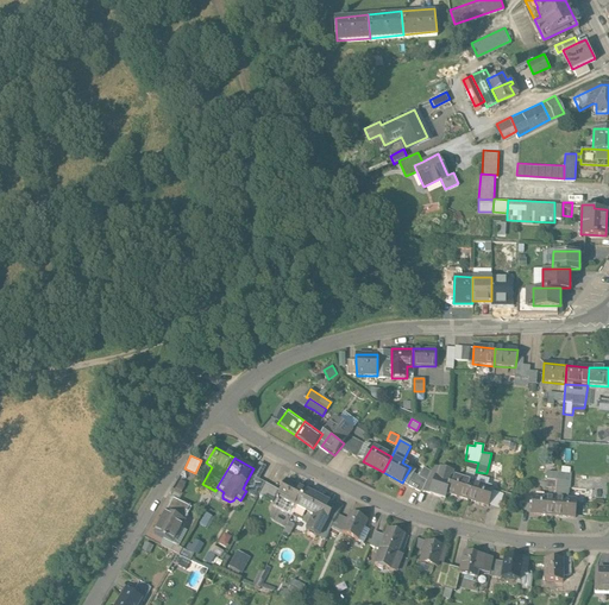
[(473,477),(476,471),(466,467),(464,474),(473,477)]
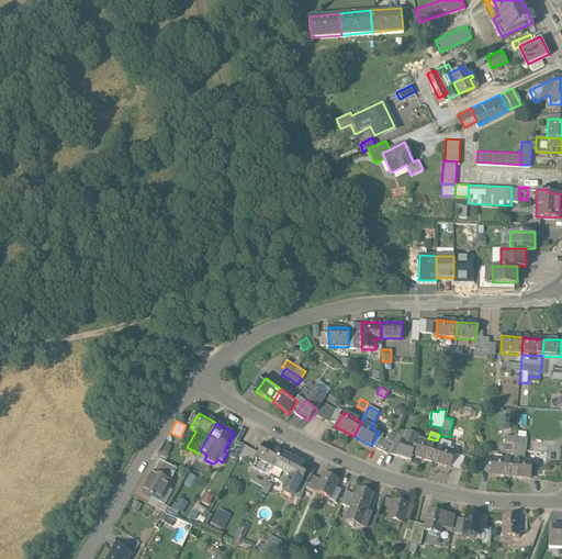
[(437,446),(418,440),(419,436),(407,433),(405,439),(404,442),(403,440),(398,457),(412,461),(413,456),(431,462),(437,446)]
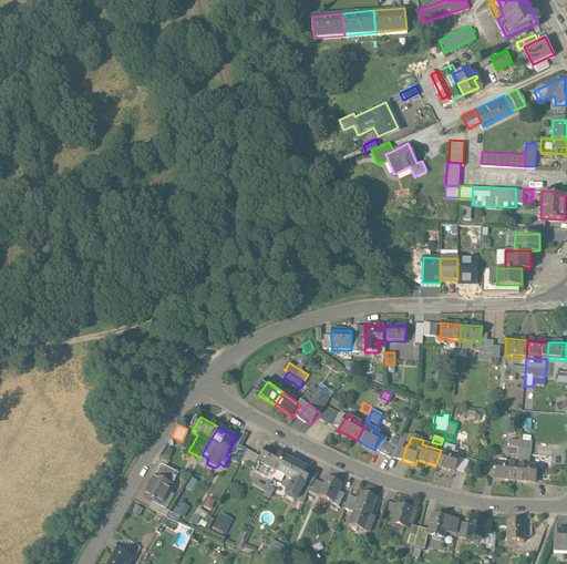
[(409,443),(401,440),(398,448),(393,458),(402,461),(406,444),(408,445),(409,443)]
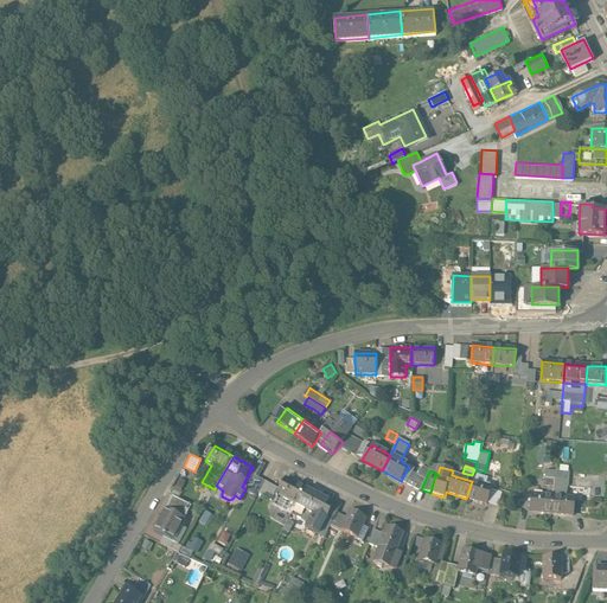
[(426,479),(411,472),(406,483),(420,492),(421,489),(426,479)]
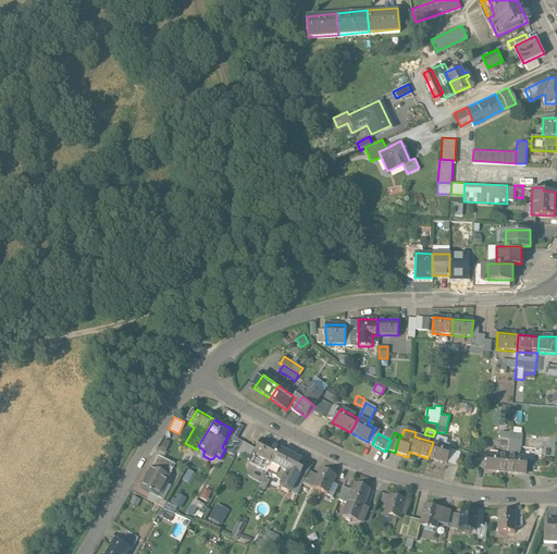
[(159,447),(170,452),(175,439),(164,434),(159,447)]
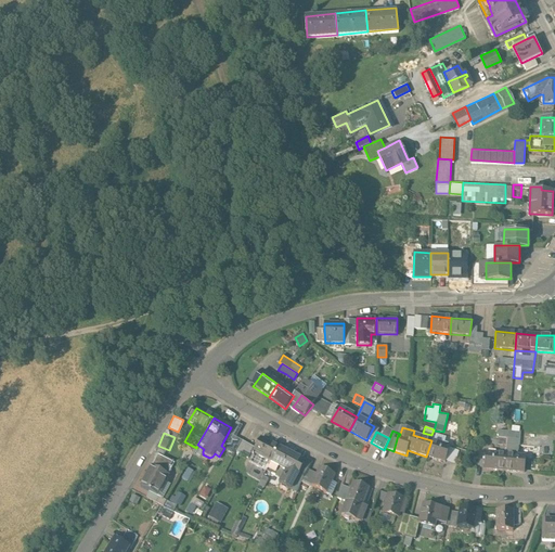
[(279,447),(261,438),(249,461),(267,471),(271,462),(279,447)]
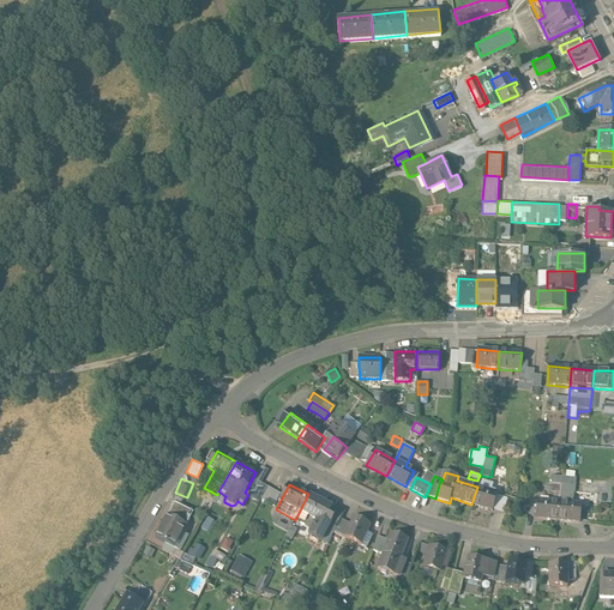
[(499,494),(477,487),(471,505),(493,511),(499,494)]
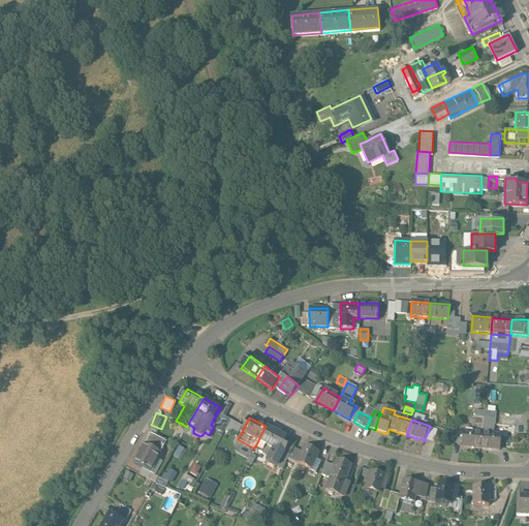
[(290,439),(266,426),(258,440),(274,449),(268,461),(268,464),(274,467),(277,466),(290,439)]
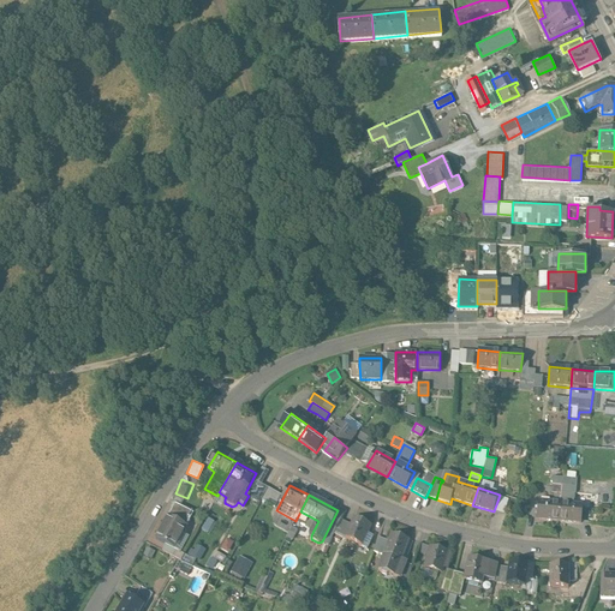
[(560,503),(538,501),(537,520),(559,522),(560,503)]
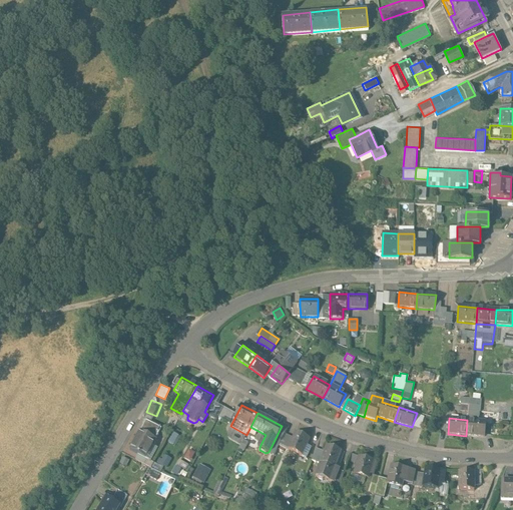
[(161,429),(146,420),(143,425),(144,425),(145,429),(143,432),(156,440),(161,429)]
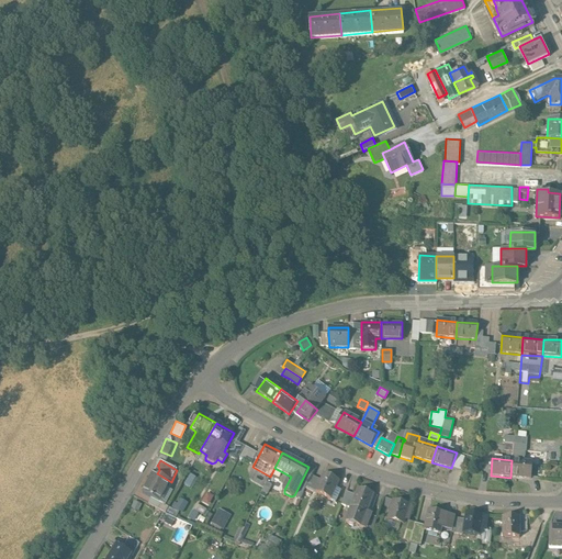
[(532,461),(512,460),(510,478),(531,479),(532,461)]
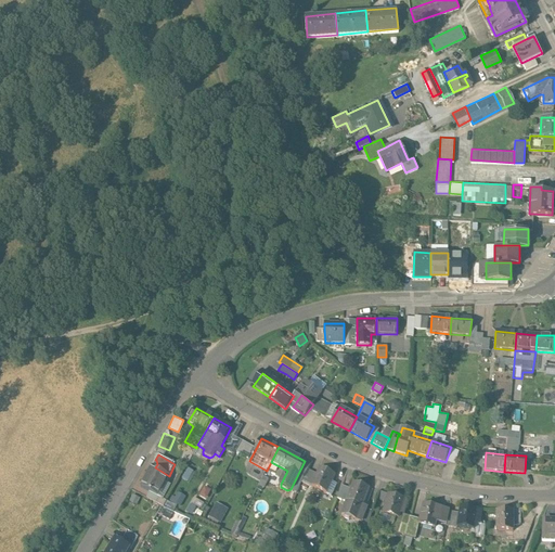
[(155,467),(152,466),(140,486),(149,490),(157,496),(169,476),(155,467)]
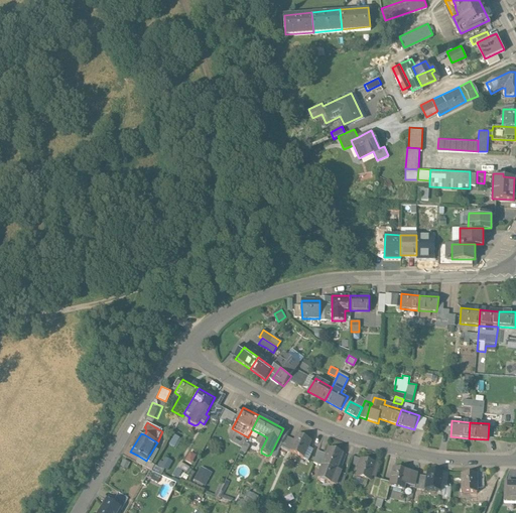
[(311,441),(297,434),(294,440),(289,452),(303,459),(311,441)]
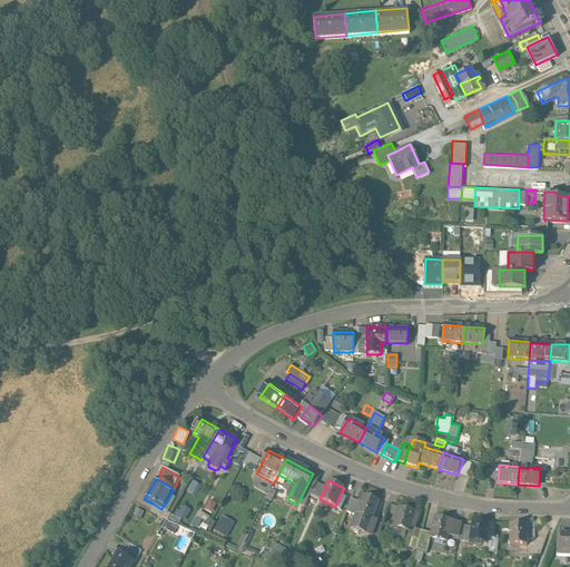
[(325,487),(316,482),(310,495),(320,499),(325,487)]
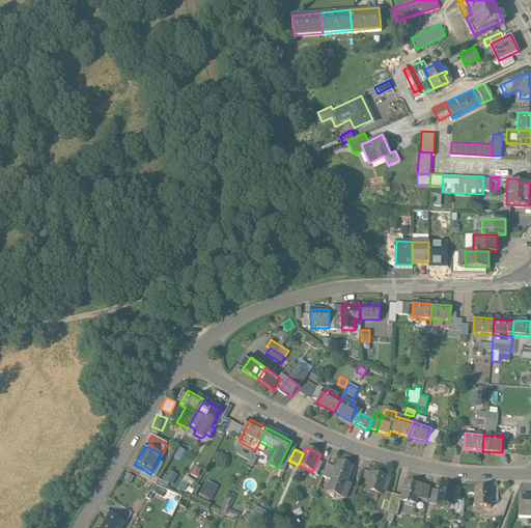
[(353,467),(338,462),(336,467),(332,479),(331,479),(327,492),(328,492),(329,495),(334,497),(336,496),(345,499),(351,487),(351,485),(346,484),(353,467)]
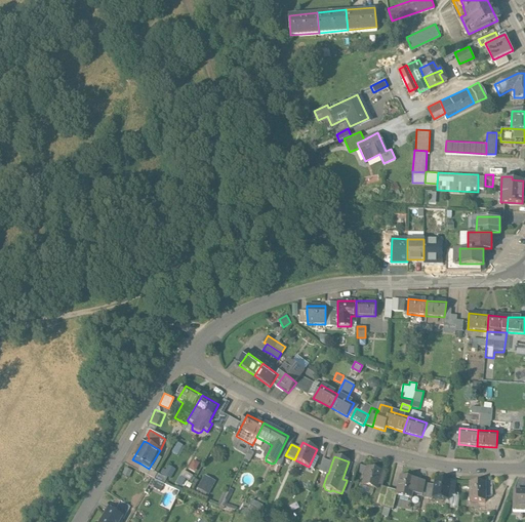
[(332,462),(323,458),(319,471),(328,474),(332,462)]
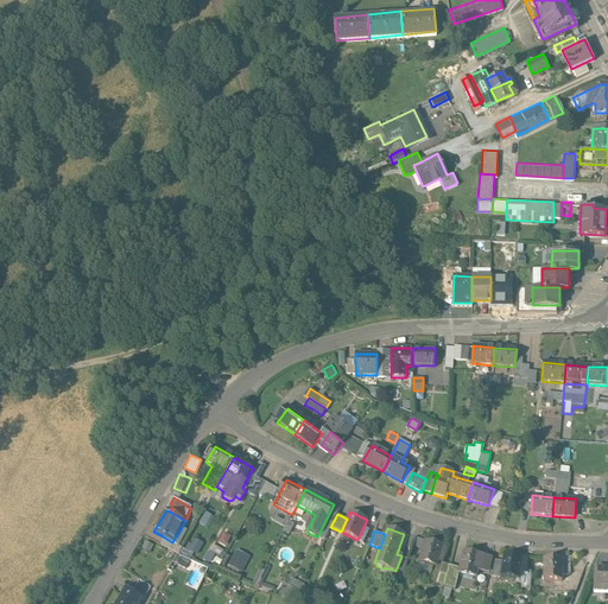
[(196,552),(203,541),(194,534),(185,545),(196,552)]
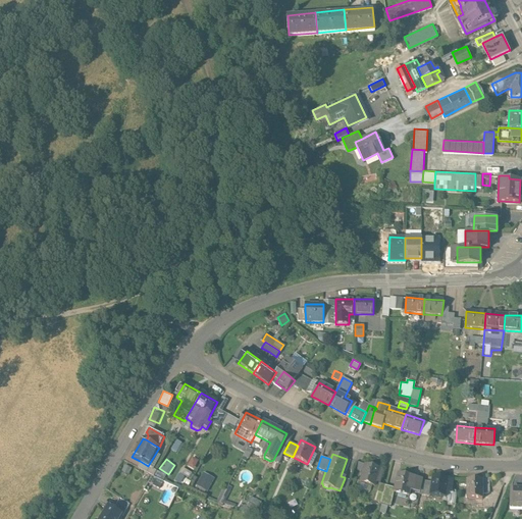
[(148,466),(140,461),(138,467),(154,475),(156,471),(148,466)]
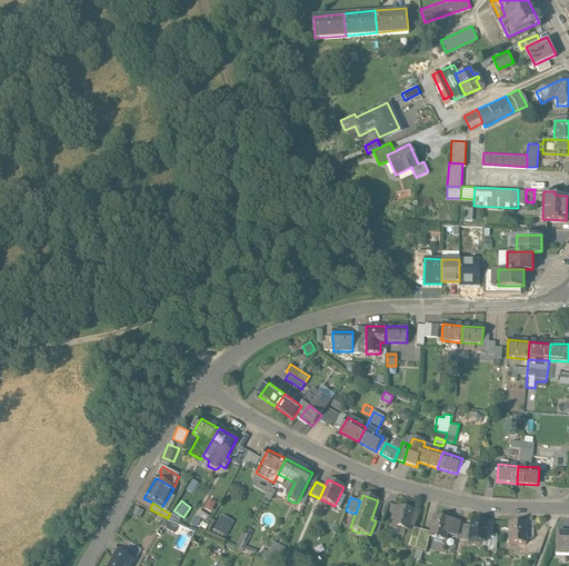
[(413,512),(398,507),(391,527),(402,530),(408,532),(409,526),(413,512)]
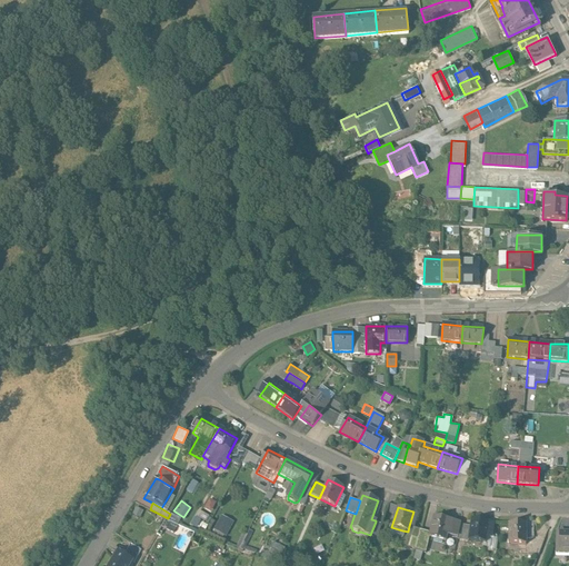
[(213,527),(226,534),(233,518),(220,513),(213,527)]
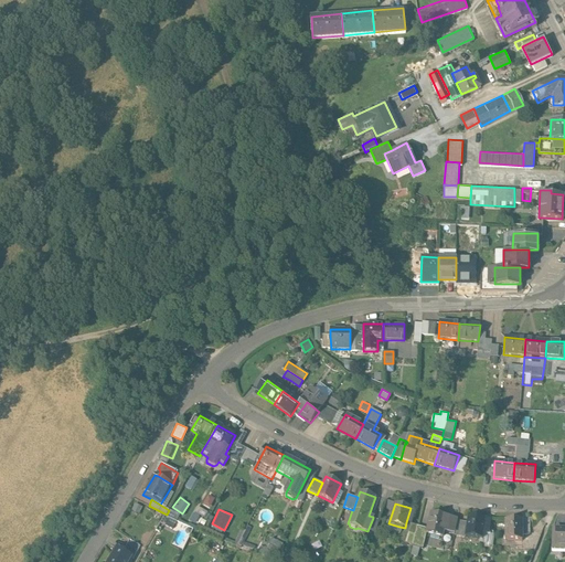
[(447,517),(430,513),(426,528),(425,533),(441,538),(447,517)]
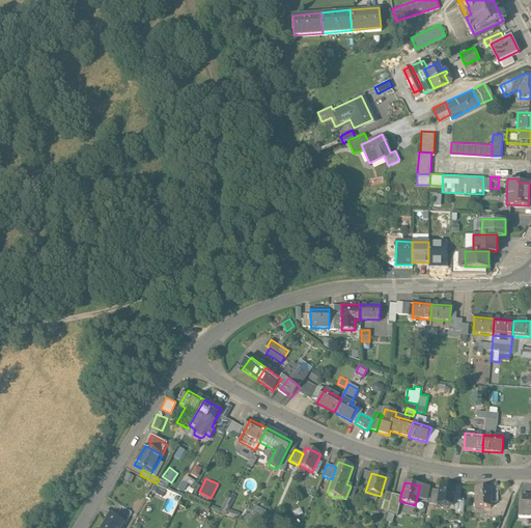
[(455,487),(440,485),(439,491),(437,504),(452,506),(455,487)]
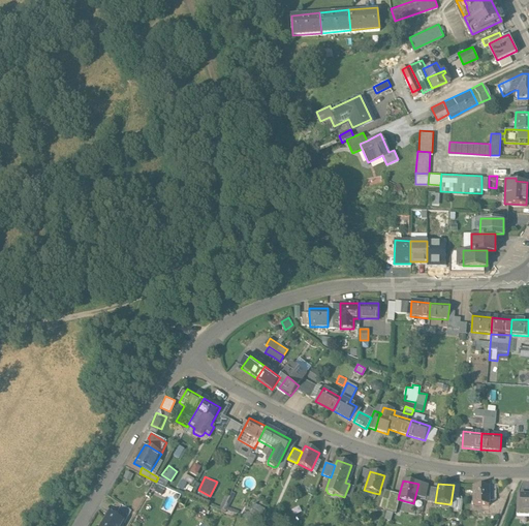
[(354,487),(349,485),(344,497),(350,499),(354,487)]
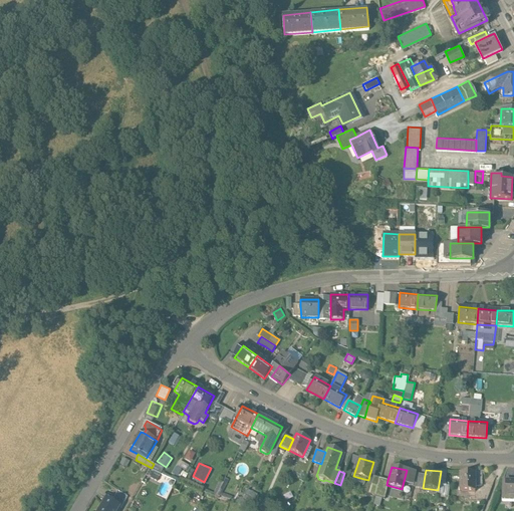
[(475,473),(459,472),(459,492),(475,492),(475,473)]
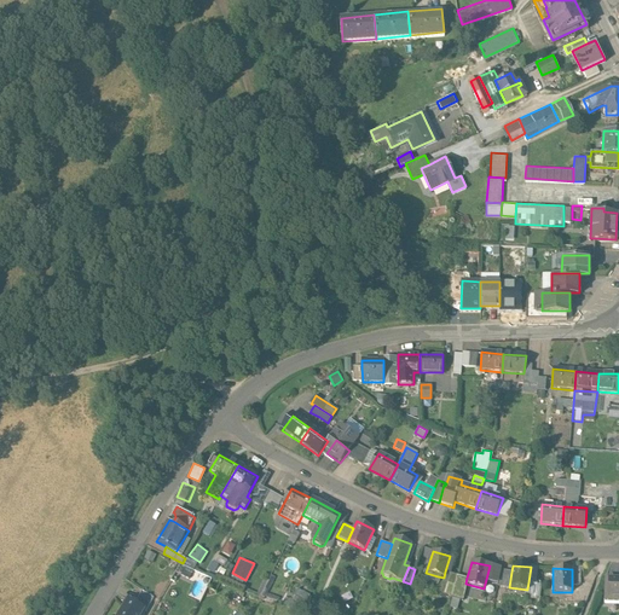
[(512,572),(501,570),(497,586),(509,587),(512,572)]
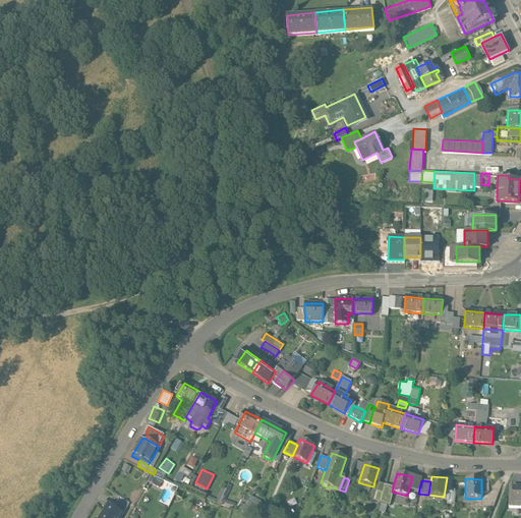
[(358,482),(356,481),(354,488),(366,493),(368,485),(358,482)]
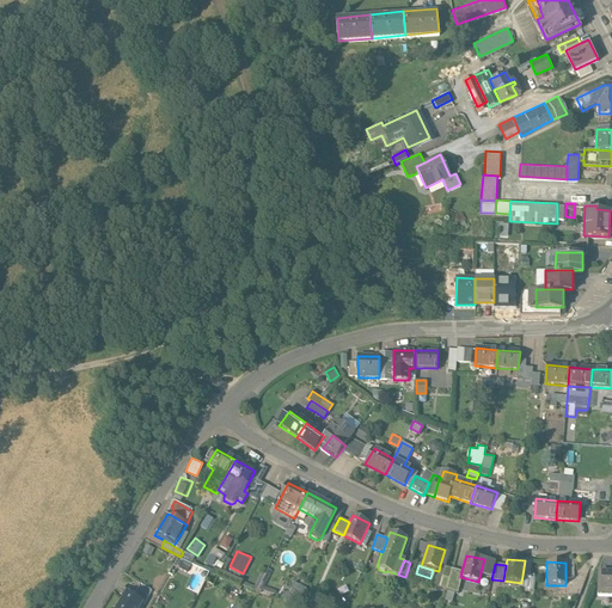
[(452,569),(440,565),(439,571),(433,570),(430,578),(429,585),(446,589),(452,569)]
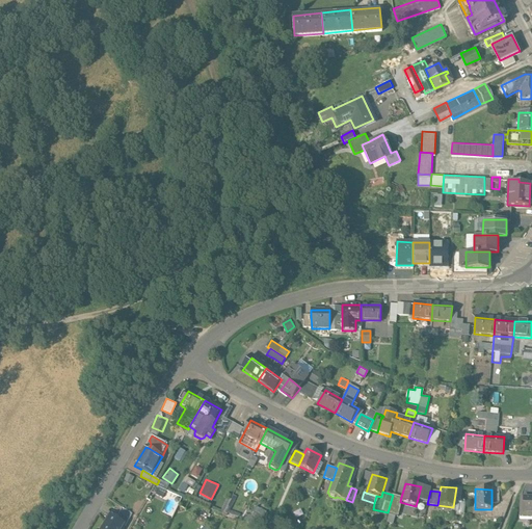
[(401,497),(393,495),(388,512),(397,516),(400,502),(401,497)]
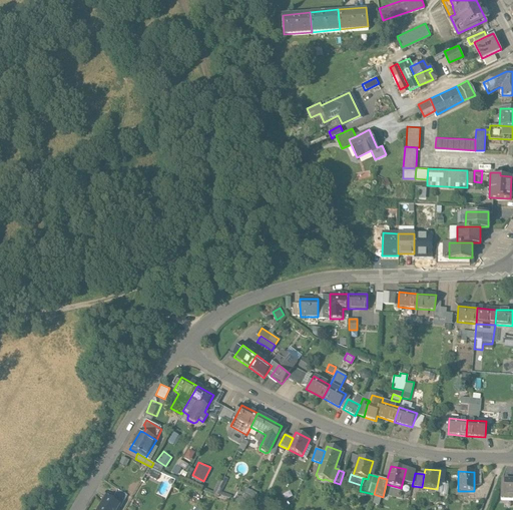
[(512,481),(501,481),(500,499),(512,499),(512,481)]
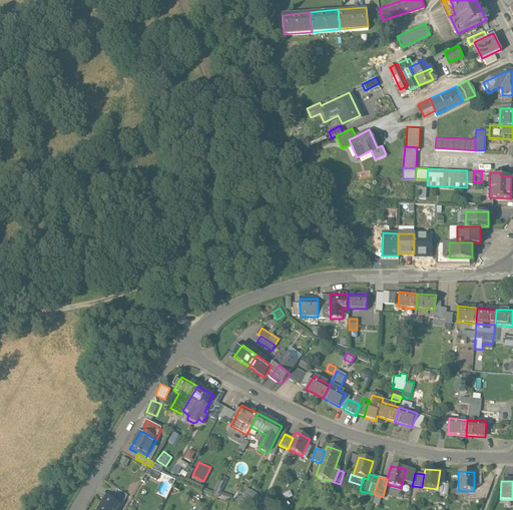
[(127,495),(118,490),(112,500),(119,505),(121,506),(127,495)]
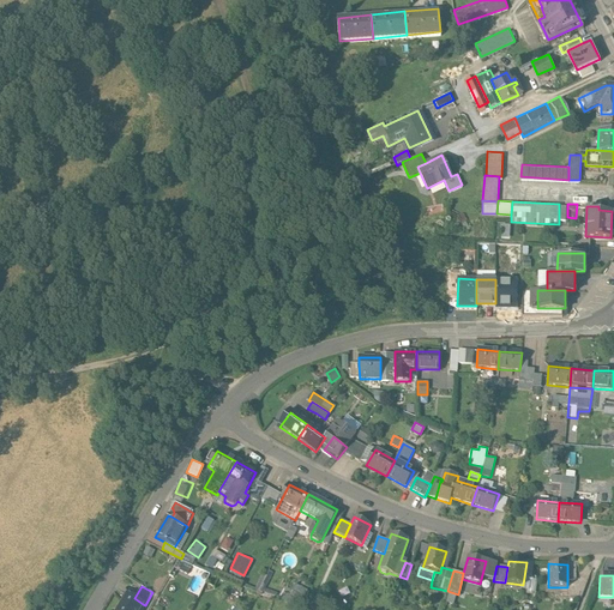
[(134,598),(126,595),(116,609),(138,609),(143,604),(134,598)]
